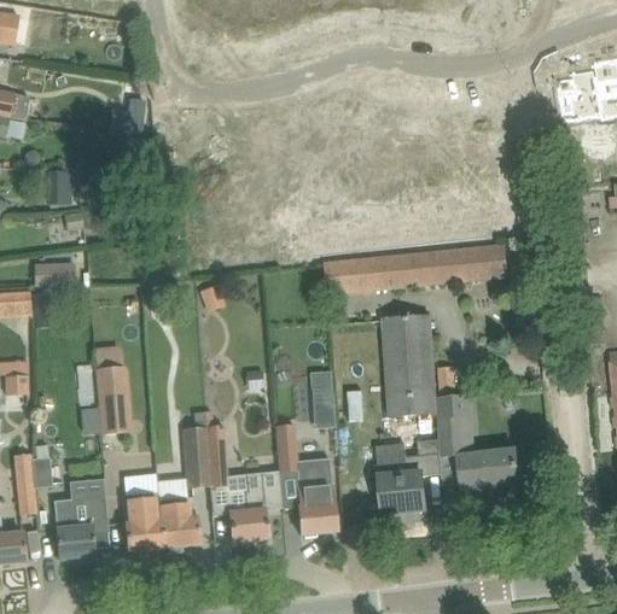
[(0,42),(15,45),(18,17),(0,13),(0,42)]
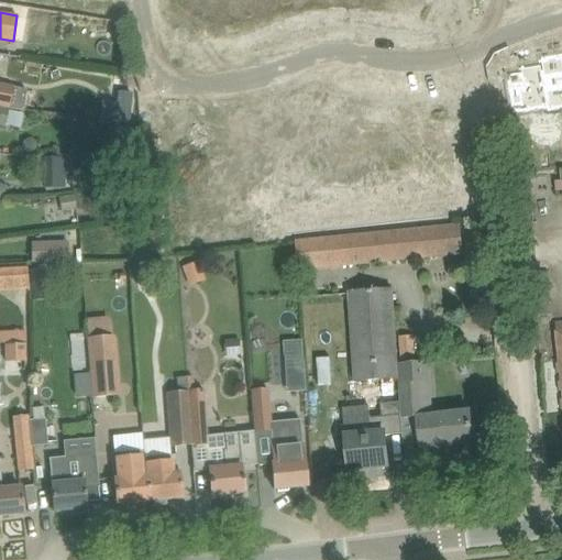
[(561,51),(539,54),(540,61),(548,103),(561,100),(561,56),(561,57),(561,51)]
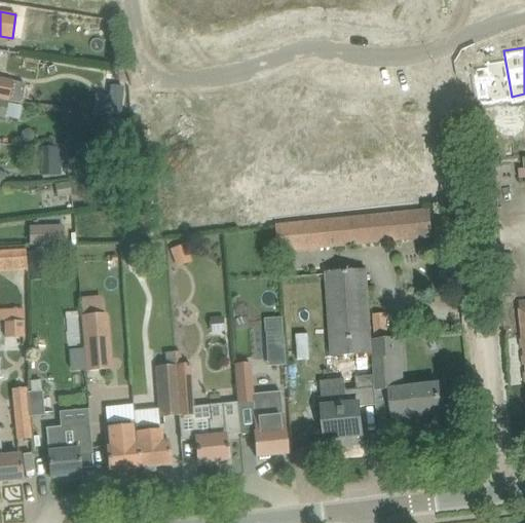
[(486,64),(473,66),(479,102),(512,97),(504,57),(485,60),(486,64)]
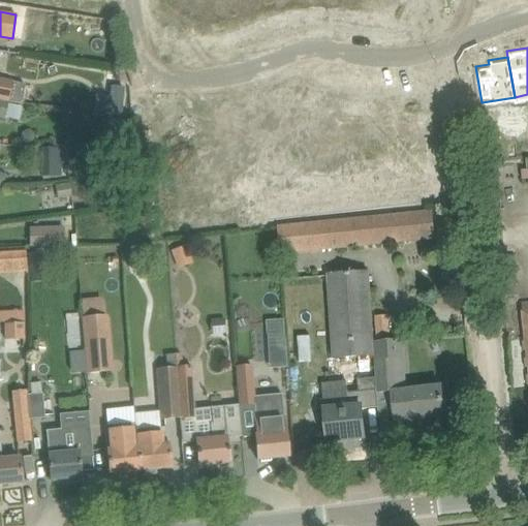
[(0,98),(7,101),(8,99),(20,101),(24,82),(12,80),(12,79),(0,75),(0,98)]
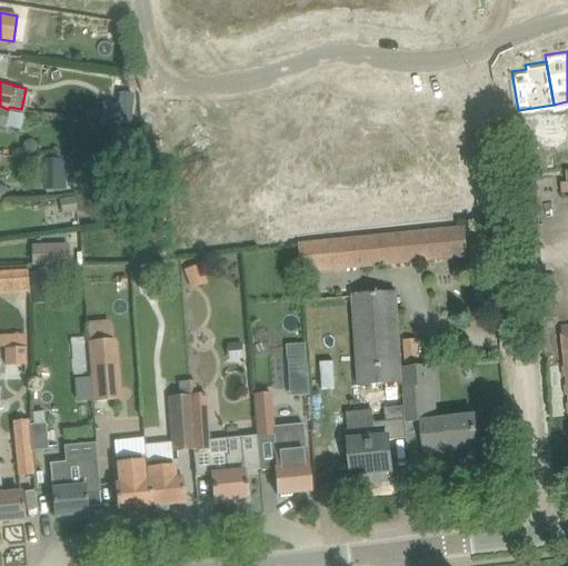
[(103,111),(125,113),(127,91),(107,88),(103,111)]
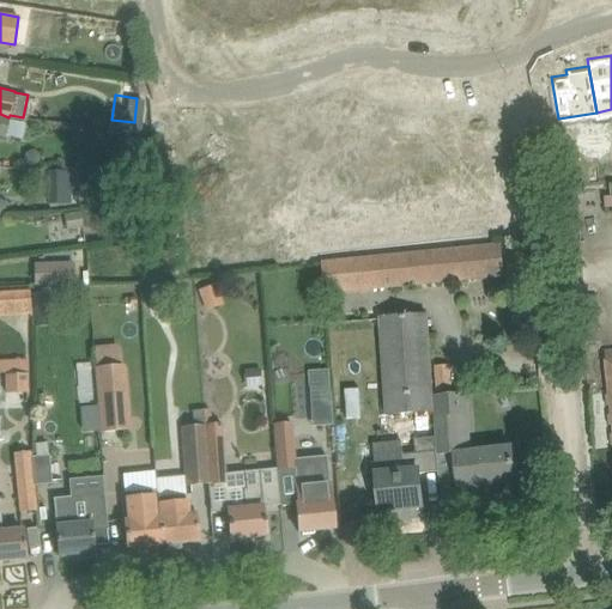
[(24,120),(10,117),(0,114),(0,133),(5,134),(5,133),(22,136),(24,120)]
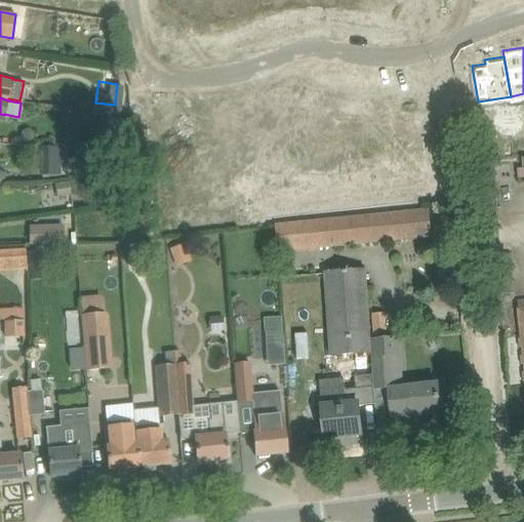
[(319,101),(291,105),(297,148),(324,144),(327,161),(340,159),(336,130),(324,132),(319,101)]
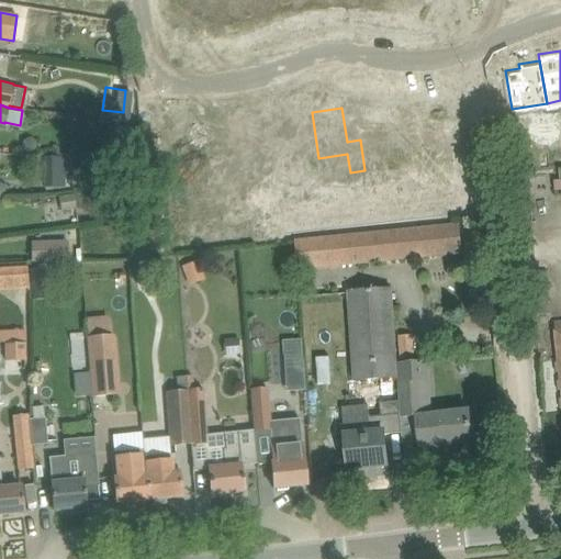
[(254,109),(223,113),(229,157),(235,156),(236,164),(269,159),(265,131),(257,132),(254,109)]
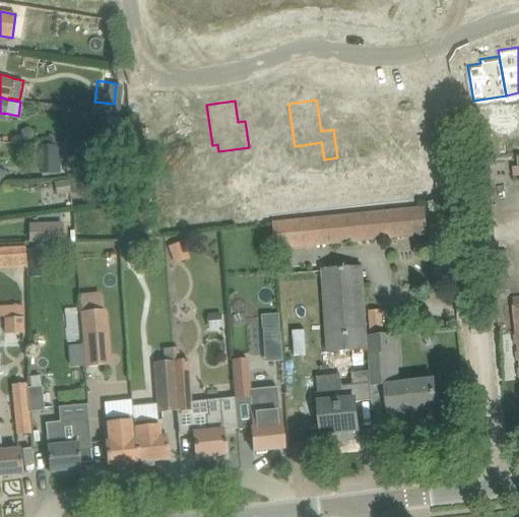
[(265,139),(253,141),(257,170),(270,168),(268,150),(295,146),(288,104),(260,109),(265,139)]
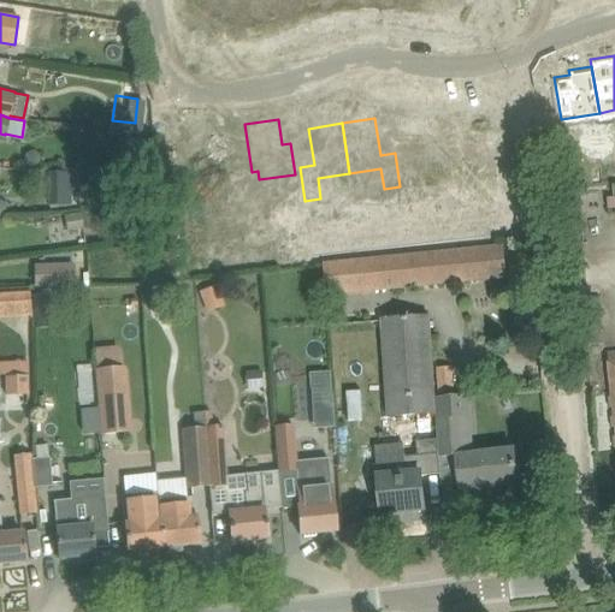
[(244,124),(197,131),(205,179),(252,172),(244,124)]
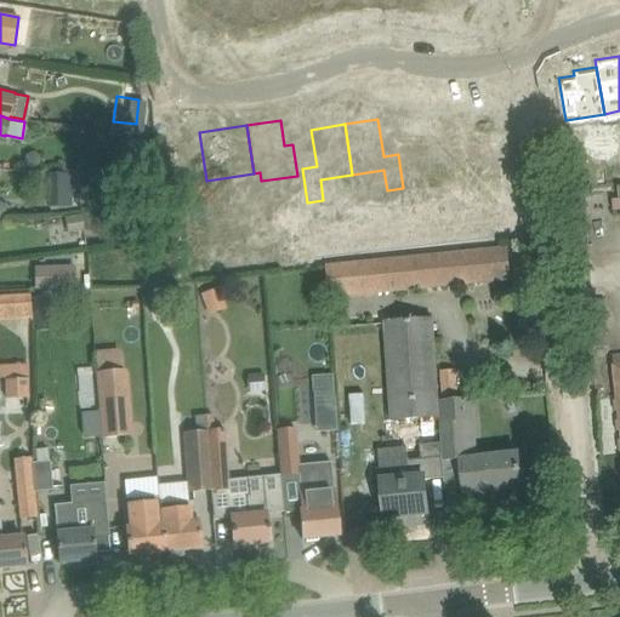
[(149,159),(149,138),(125,138),(125,159),(149,159)]
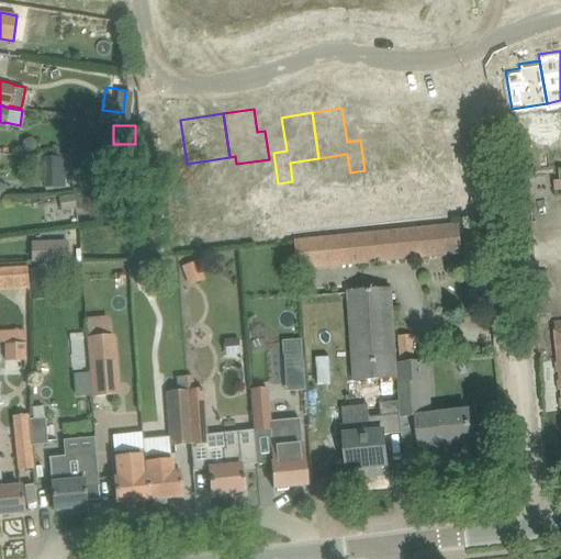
[(74,192),(58,194),(60,208),(75,205),(74,192)]
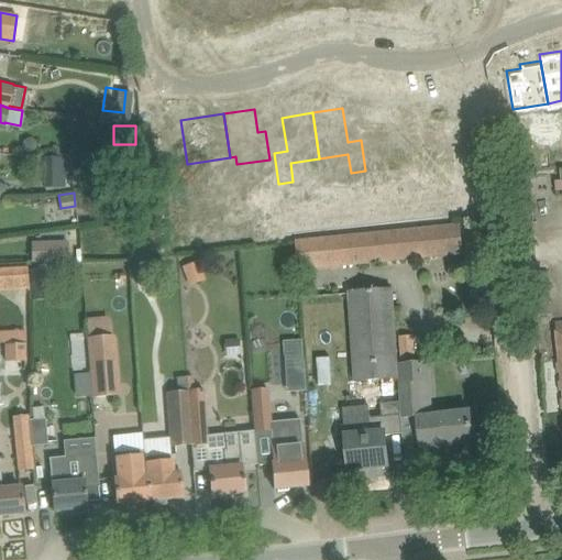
[(152,219),(139,220),(142,239),(154,237),(152,219)]
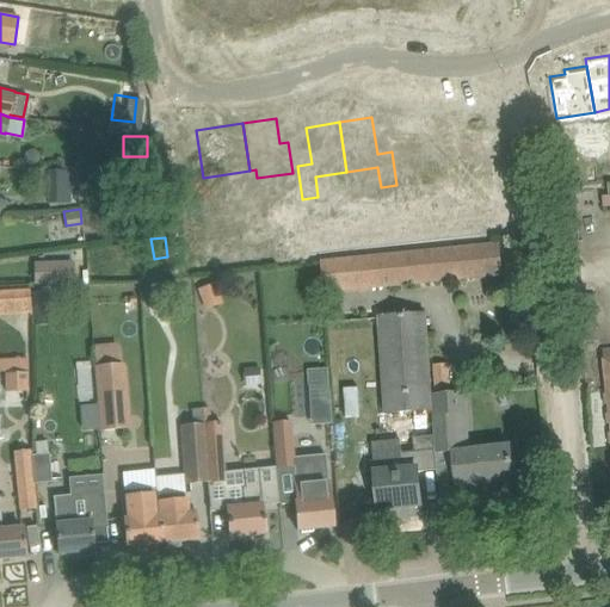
[(473,245),(421,249),(424,279),(476,273),(499,271),(497,242),(473,245)]
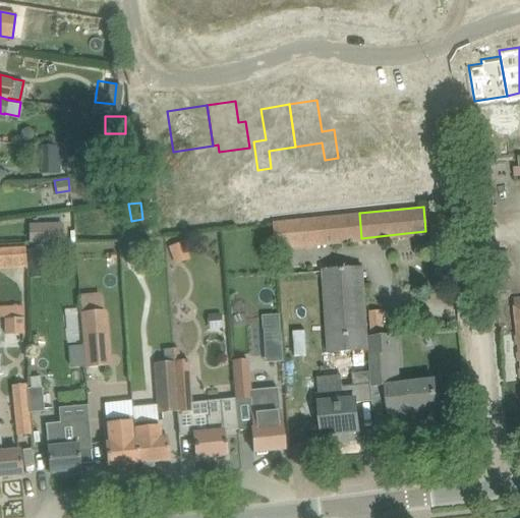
[(274,222),(274,225),(276,246),(361,238),(359,213),(274,222)]
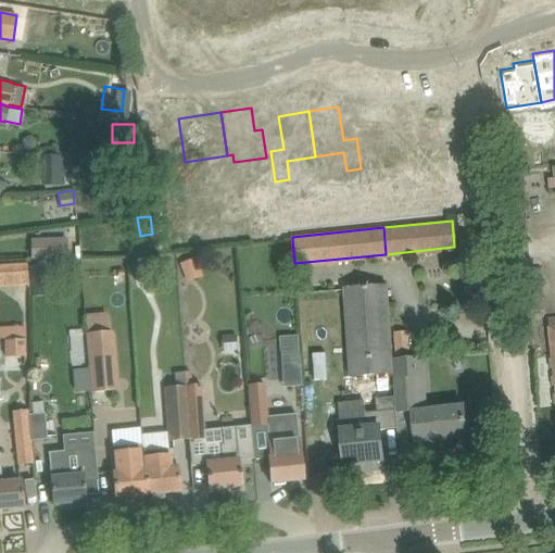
[(66,237),(30,238),(32,258),(66,256),(66,237)]
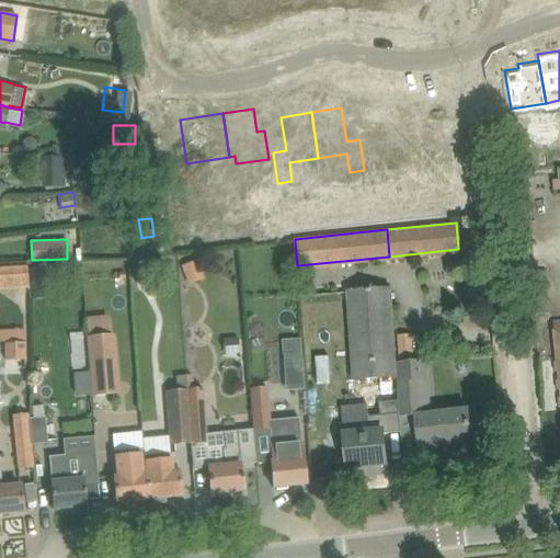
[(190,281),(204,275),(196,258),(183,262),(190,281)]
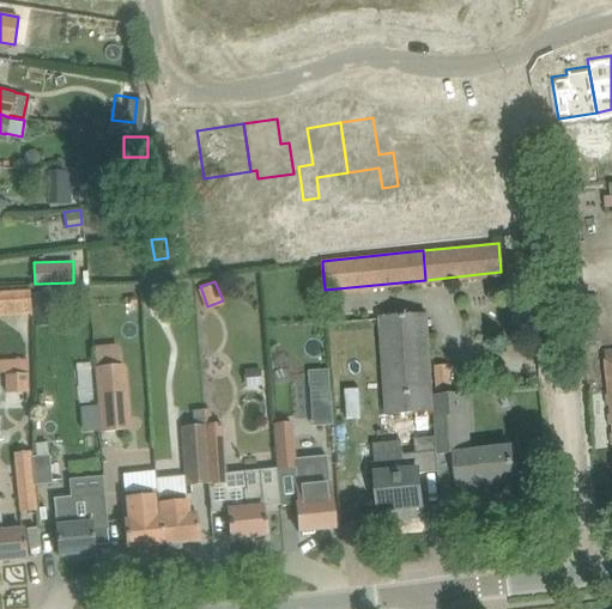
[(0,314),(34,311),(32,293),(29,293),(29,287),(0,288),(0,314)]
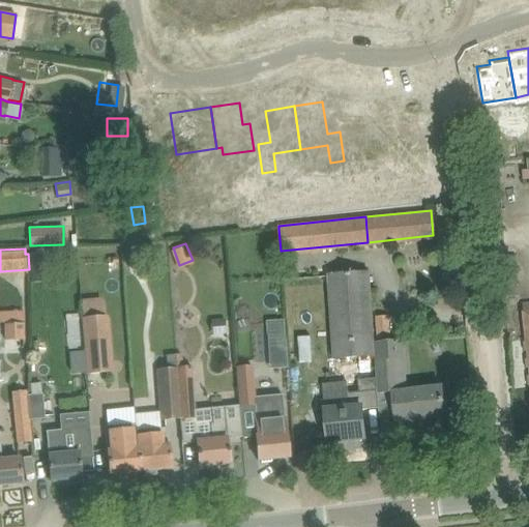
[(51,251),(28,252),(28,254),(29,269),(45,268),(43,264),(51,264),(51,251)]
